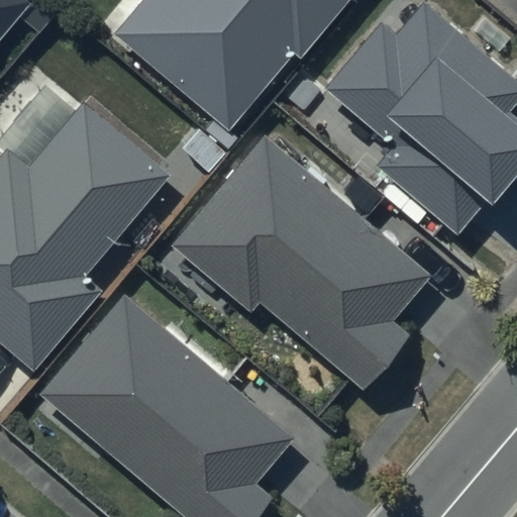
[(0,0),(0,40),(31,4),(26,0),(0,0)]
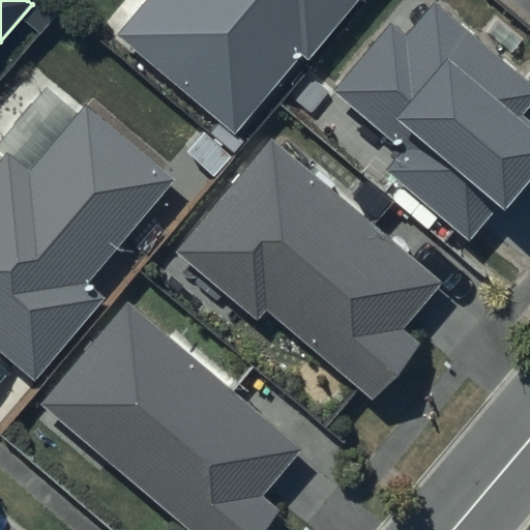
[(142,0),(115,32),(235,133),(301,54),(307,59),(357,0),(142,0)]
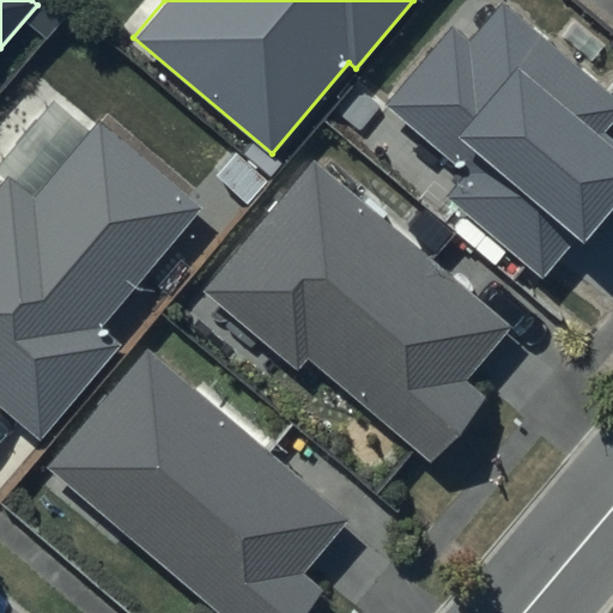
[(612,119),(612,95),(502,4),(469,42),(453,28),(387,105),(466,171),(447,195),(544,275),(576,237),(583,242),(612,206),(612,143),(601,133),(612,119)]
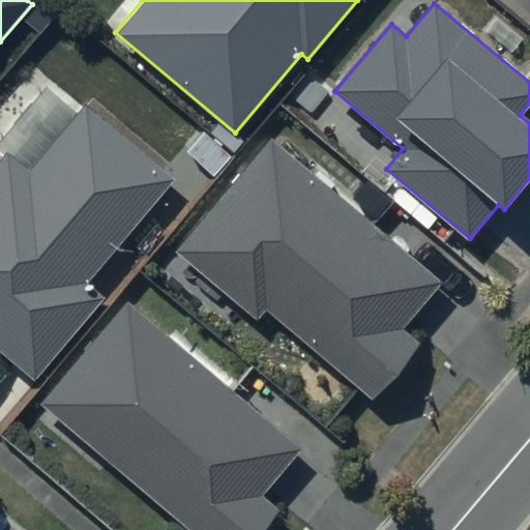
[(170,178),(85,107),(29,174),(9,157),(0,168),(0,351),(34,380),(102,299),(83,282),(170,178)]
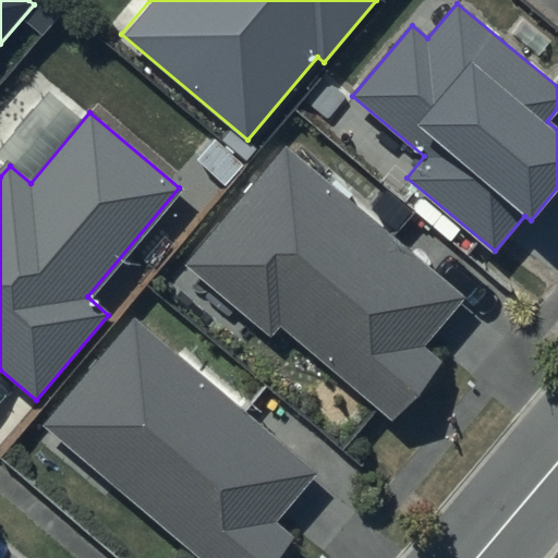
[(466,298),(286,146),(184,266),(271,338),(280,327),(392,421),(443,362),(425,347),(466,298)]
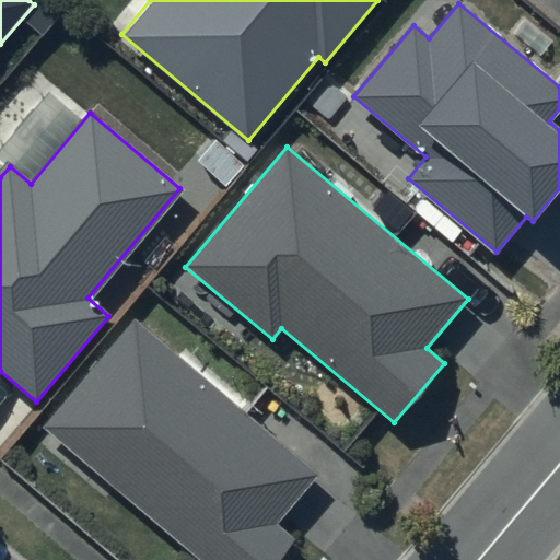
[(321,475),(135,319),(44,427),(202,559),(277,559),(295,539),(278,525),(321,475)]
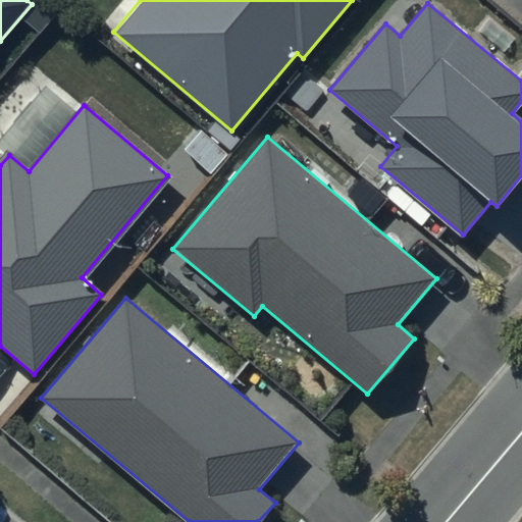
All buildings are outlined.
